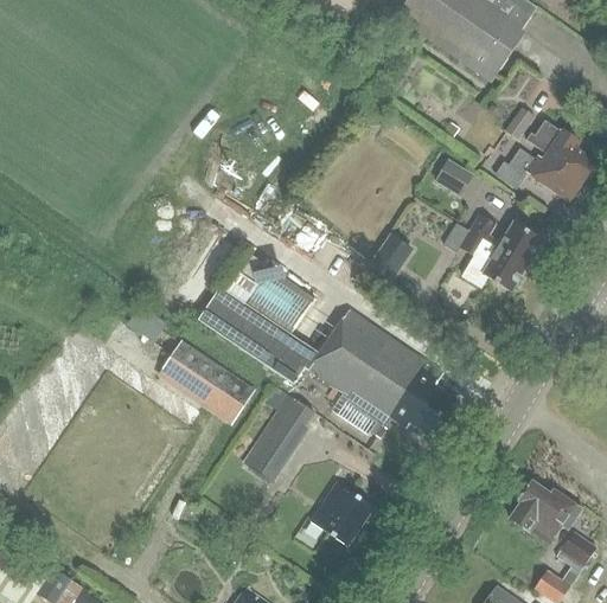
[(523,34),(519,32),(534,11),(517,0),(408,0),(398,14),(491,81),(523,34)]
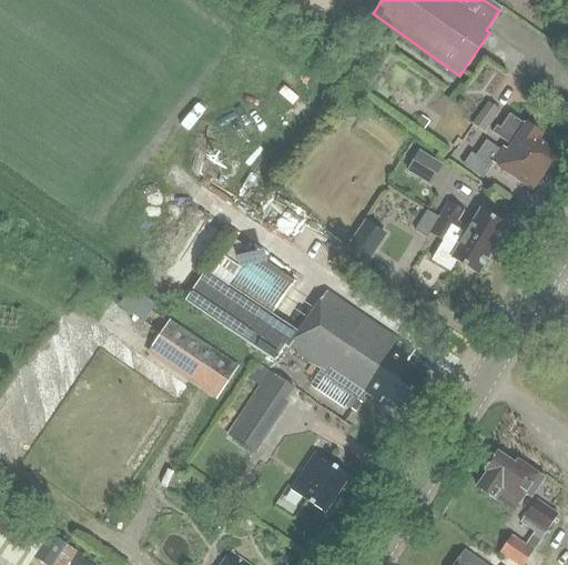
[(403,83),(392,99),(416,115),(427,100),(403,83)]
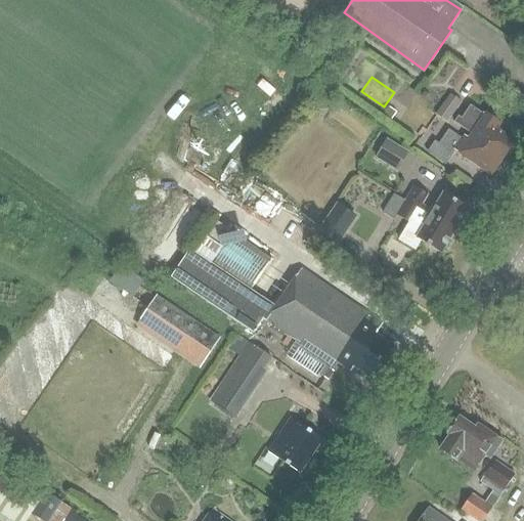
[(324,92),(312,91),(312,104),(324,105),(324,92)]
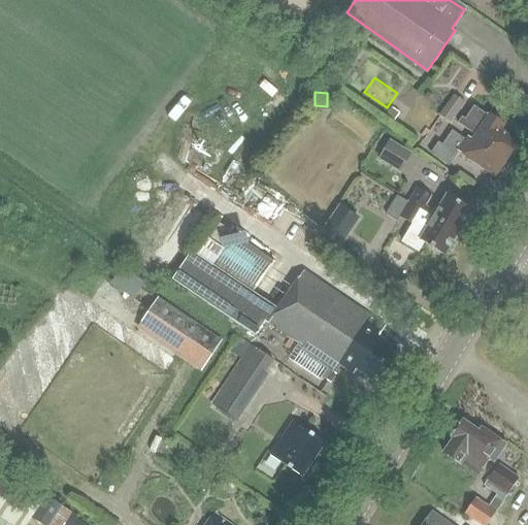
[(449,120),(461,99),(451,92),(437,112),(449,120)]
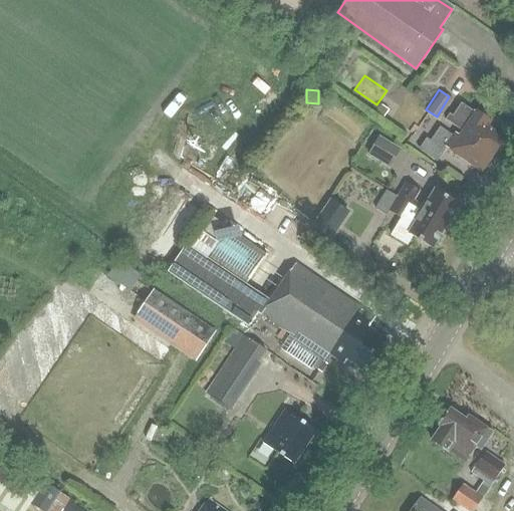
[(379,101),(373,108),(380,113),(387,105),(379,101)]
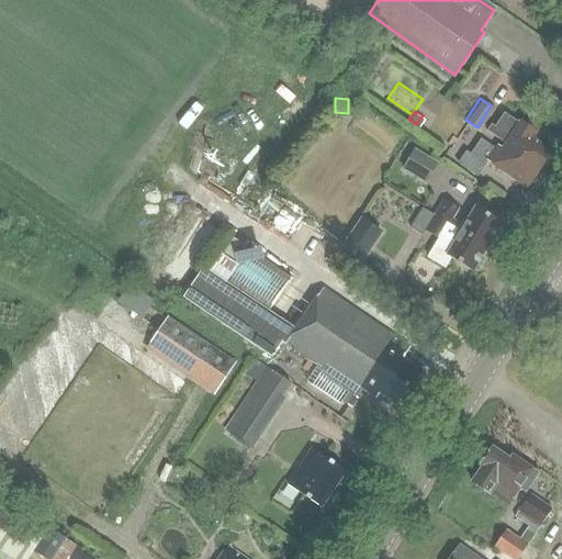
[(492,123),(487,130),(506,142),(503,146),(498,144),(495,147),(481,138),(478,143),(473,141),(459,160),(478,174),(489,159),(527,187),(539,169),(552,151),(532,137),(537,131),(521,120),(519,122),(505,112),(495,125),(492,123)]
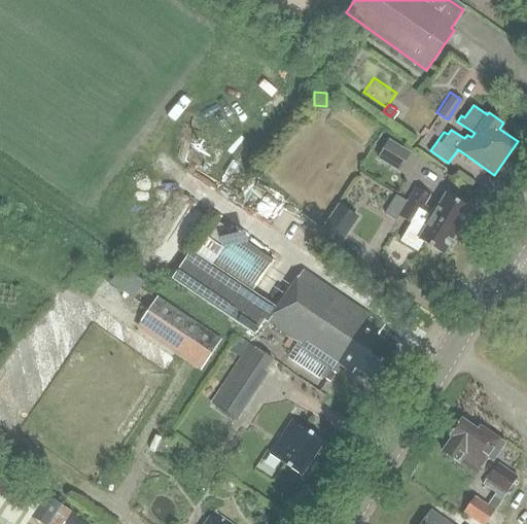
[(387,137),(376,155),(398,169),(409,150),(387,137)]
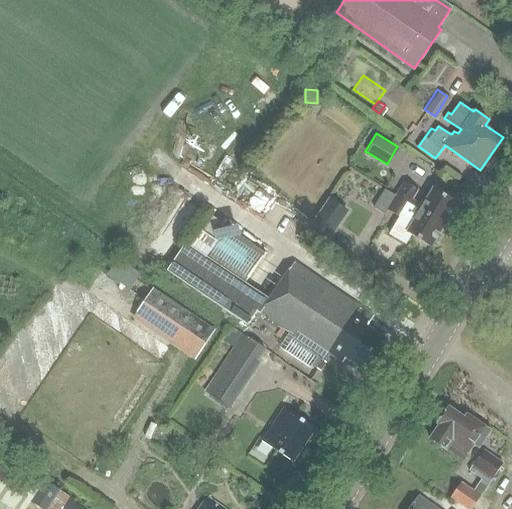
[(395,194),(399,196),(445,224),(458,202),(435,188),(427,201),(424,199),(421,203),(413,198),(418,190),(403,180),(395,194)]
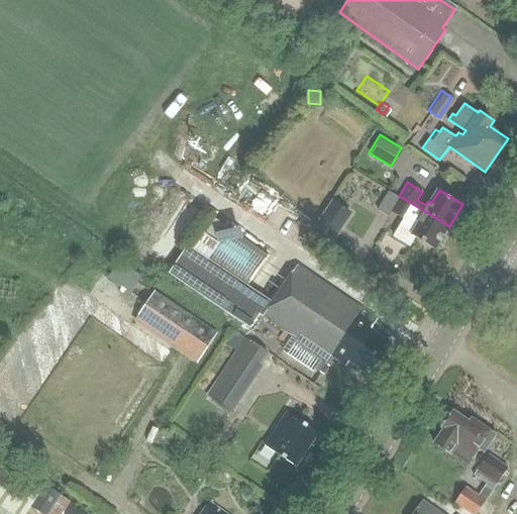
[(436,247),(449,226),(403,198),(399,196),(388,190),(378,208),(389,214),(392,210),(405,218),(395,235),(411,244),(416,235),(436,247)]
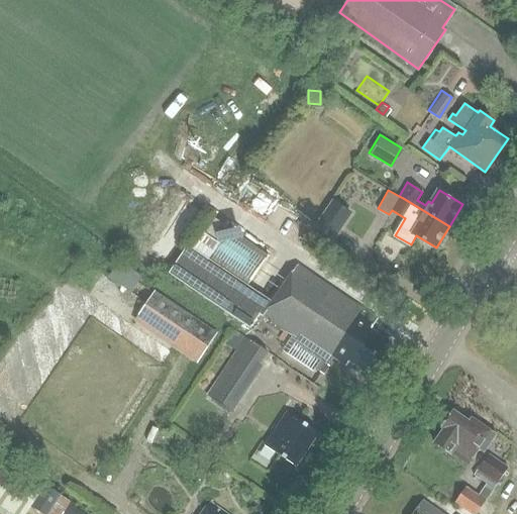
[(333,240),(352,212),(332,198),(313,226),(333,240)]
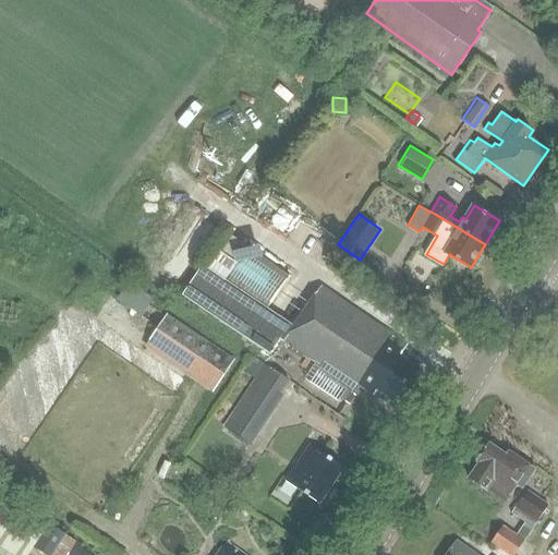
[(202,264),(180,294),(267,354),(278,339),(282,342),(287,335),(283,332),(289,324),(267,309),(290,275),(247,245),(229,232),(206,266),(202,264)]
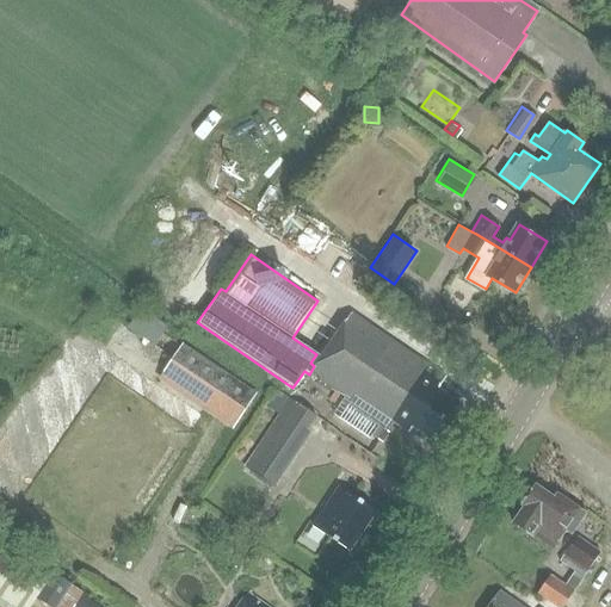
[(137,308),(125,326),(154,344),(166,326),(137,308)]
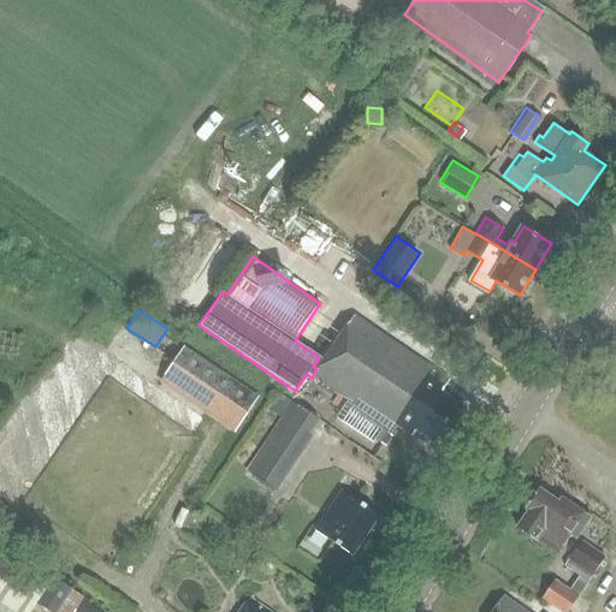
[(357,315),(317,375),(349,397),(336,416),(372,441),(375,437),(386,444),(392,434),(390,433),(397,422),(415,434),(419,429),(442,446),(467,409),(443,393),(452,379),(357,315)]
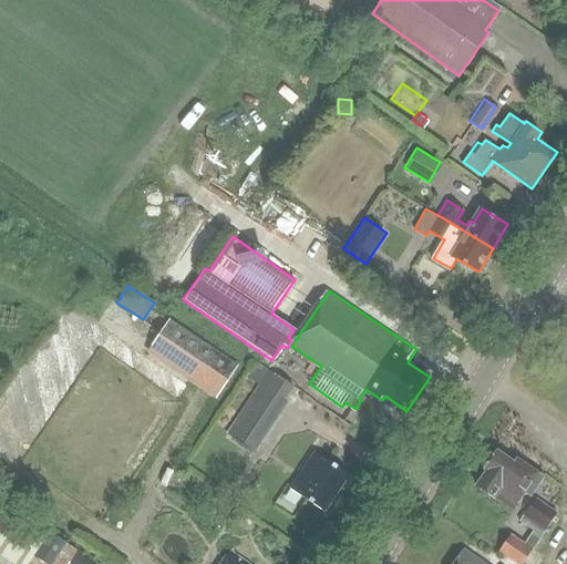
[(168,317),(145,350),(214,397),(237,362),(168,317)]
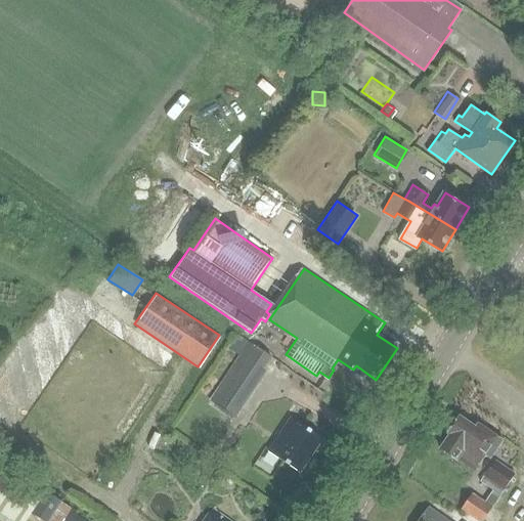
[(268,358),(244,342),(208,396),(235,415),(265,370),(262,367),(268,358)]
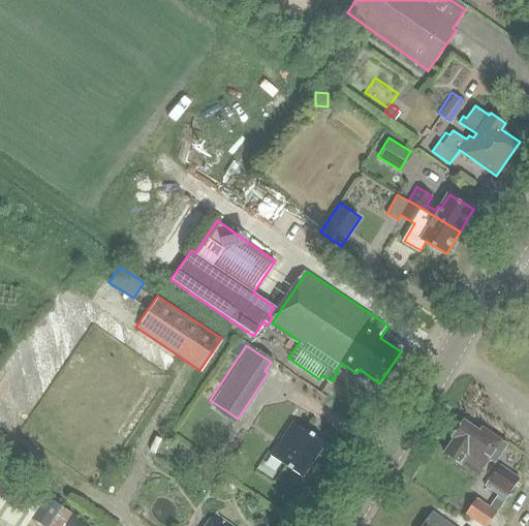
[(489,458),(494,461),(506,443),(481,426),(478,430),(464,421),(452,437),(454,438),(444,452),(463,463),(464,462),(478,472),(489,458)]
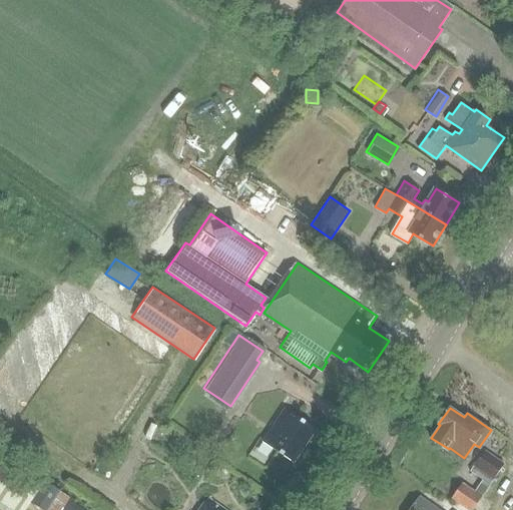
[(274,427),(276,428),(267,442),(296,461),(317,429),(287,409),(274,427)]
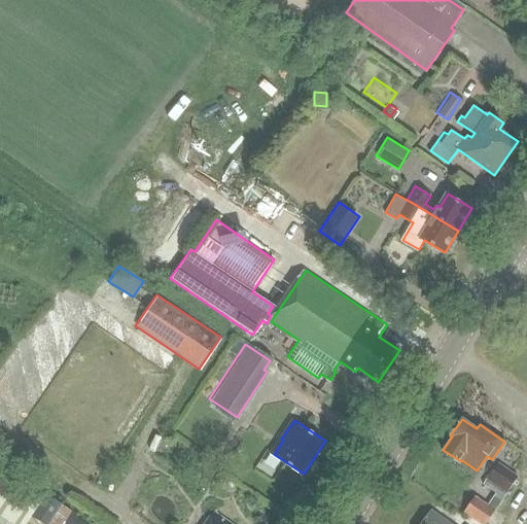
[(223,454),(215,449),(209,458),(217,463),(223,454)]
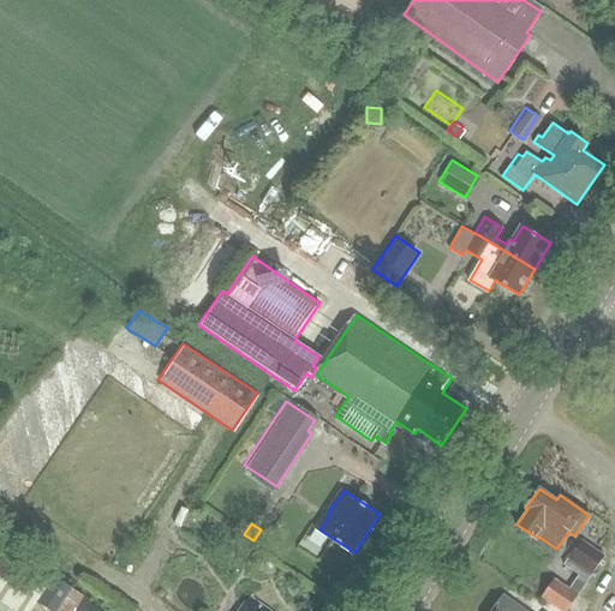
[(561,610),(565,610),(603,555),(578,538),(561,562),(577,573),(568,586),(553,575),(539,595),(561,610)]
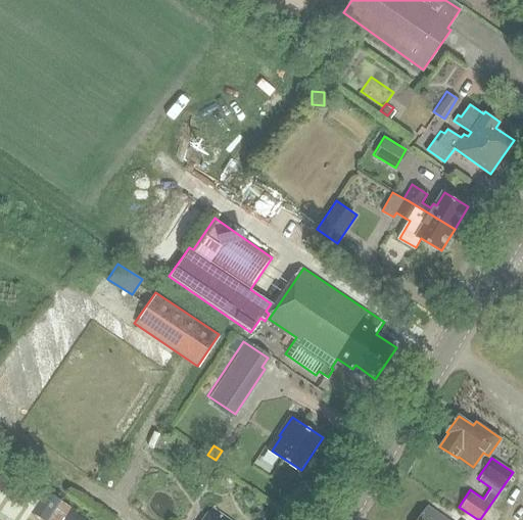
[(0,519),(22,519),(43,490),(0,462),(0,519)]
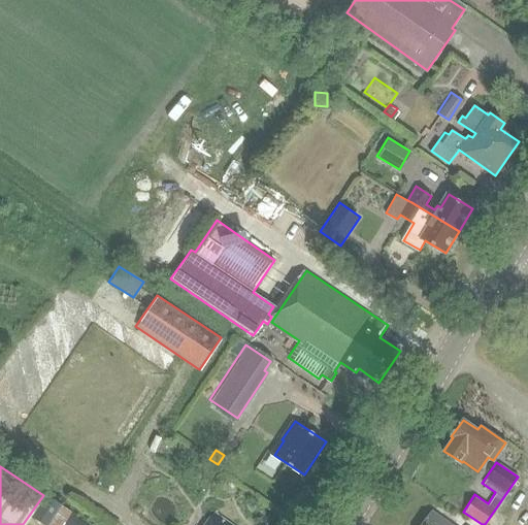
[(45,495),(31,517),(43,524),(48,524),(62,505),(45,495)]
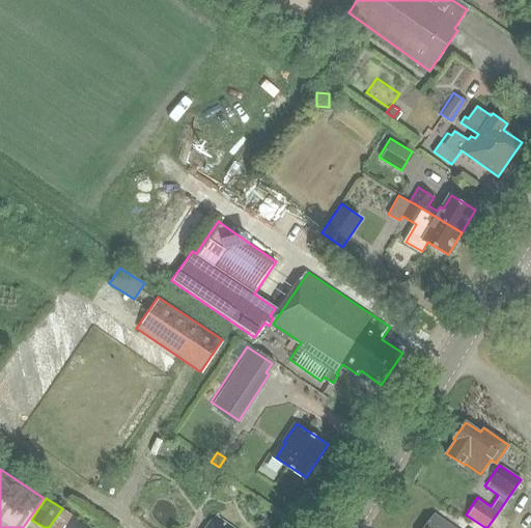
[(455,527),(434,512),(422,527),(455,527)]
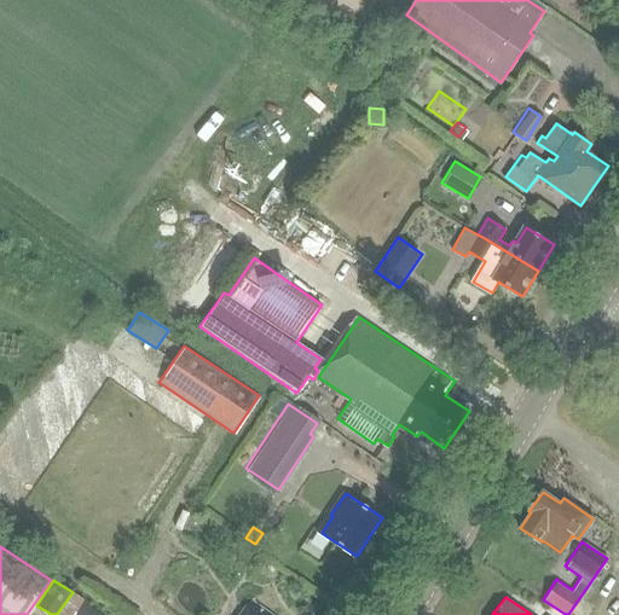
[(272,614),(250,599),(239,614),(272,614)]
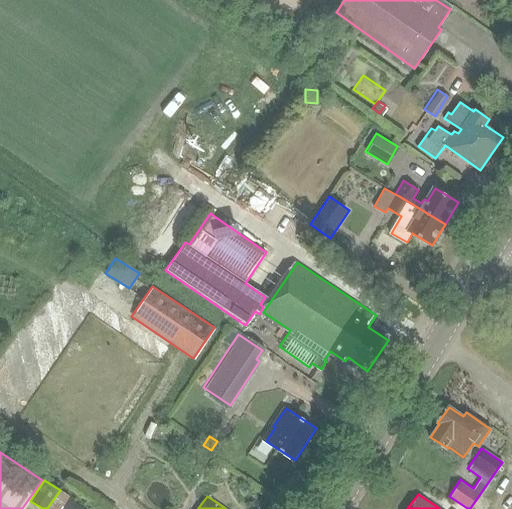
[(61,508),(85,508),(69,498),(61,508)]
